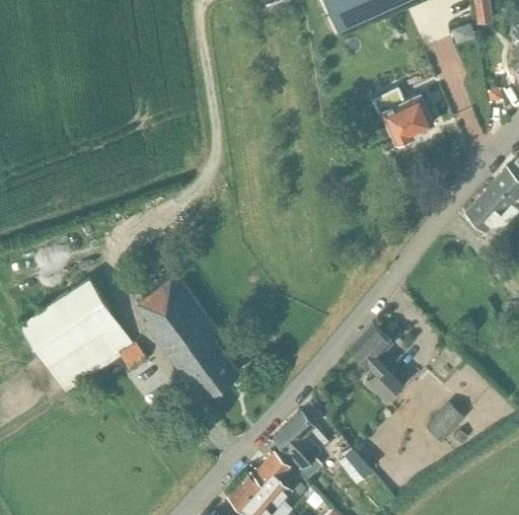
[(322,0),(338,33),(413,0),(322,0)]
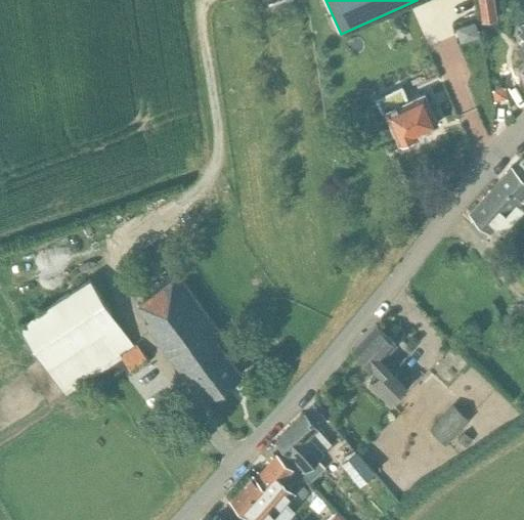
[(491,8),(480,10),(482,27),(494,25),(491,8)]
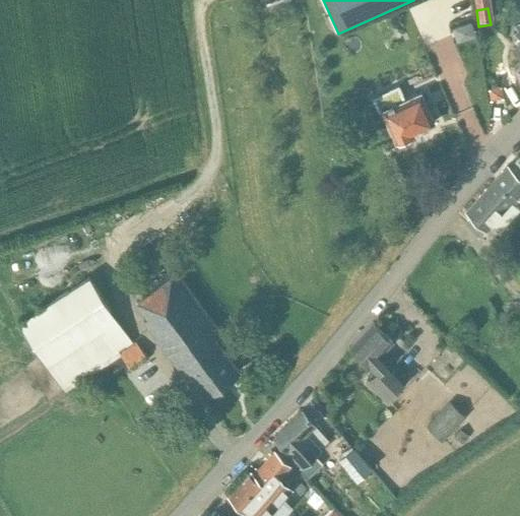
[(452,29),(457,44),(475,39),(471,23),(452,29)]
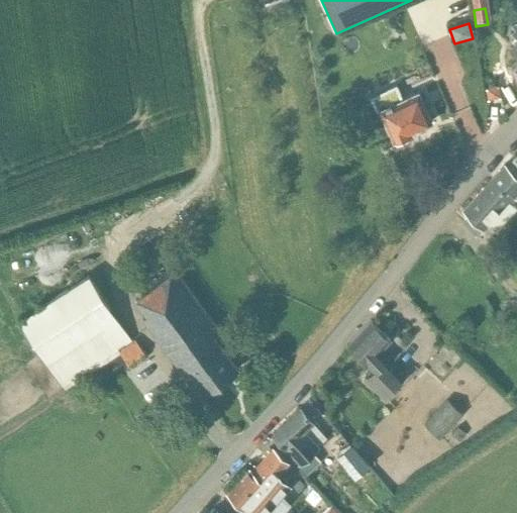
[(397,87),(370,99),(377,115),(381,114),(394,143),(396,142),(401,145),(409,142),(410,135),(433,125),(418,94),(404,101),(397,87)]
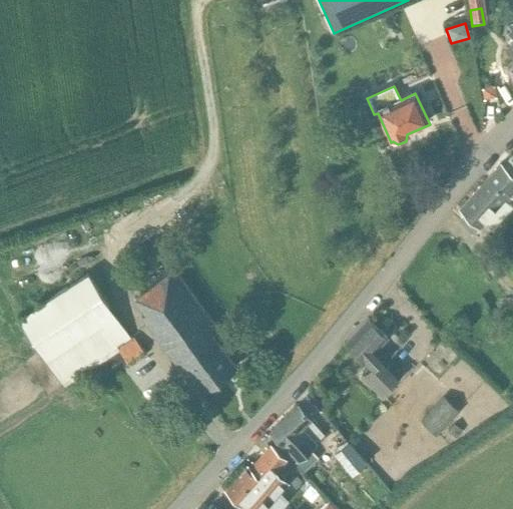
[(509,198),(512,201),(512,176),(502,166),(487,182),(507,200),(509,198)]
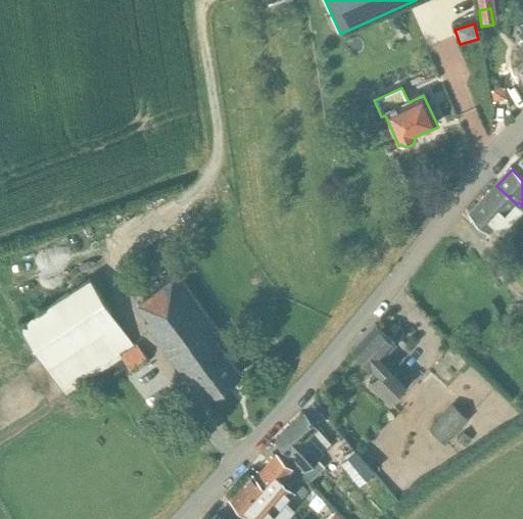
[(469,229),(483,241),(517,204),(496,186),(468,217),(474,222),(469,229)]
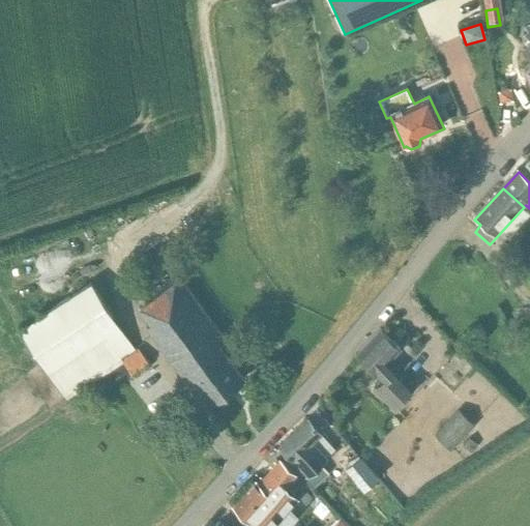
[(187,375),(211,407),(245,382),(222,349),(227,345),(180,281),(175,285),(140,310),(152,326),(147,329),(182,378),(187,375)]
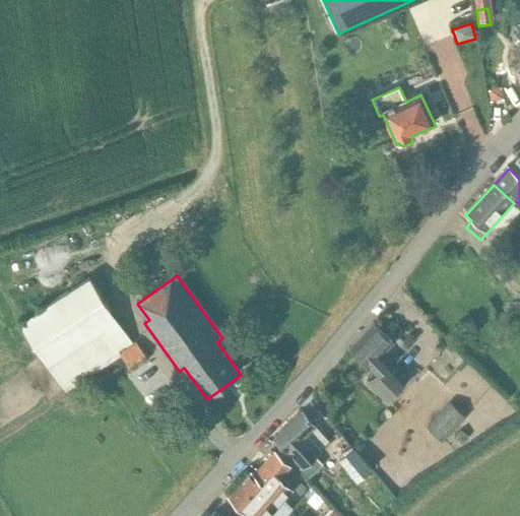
[(19,325),(65,395),(103,372),(100,367),(85,343),(117,323),(89,280),(19,325)]
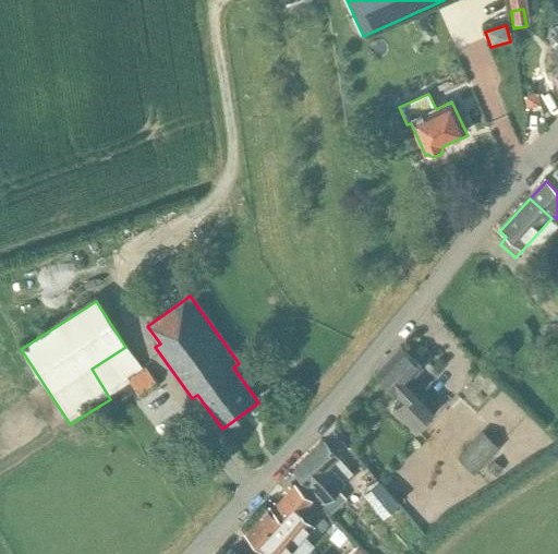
[(392,413),(415,433),(438,409),(419,389),(410,382),(421,370),(401,351),(376,378),(402,402),(392,413)]
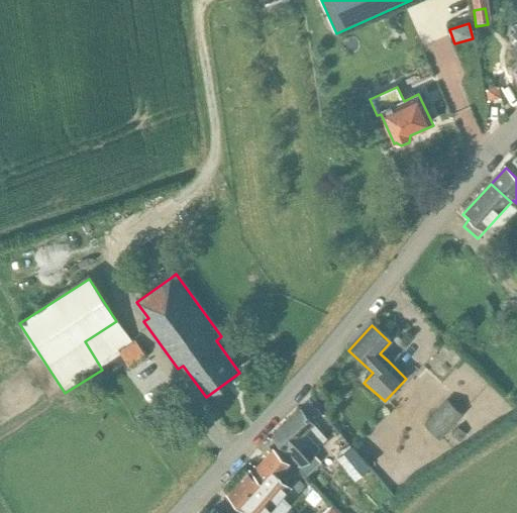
[(446,402),(423,427),(440,443),(463,418),(446,402)]
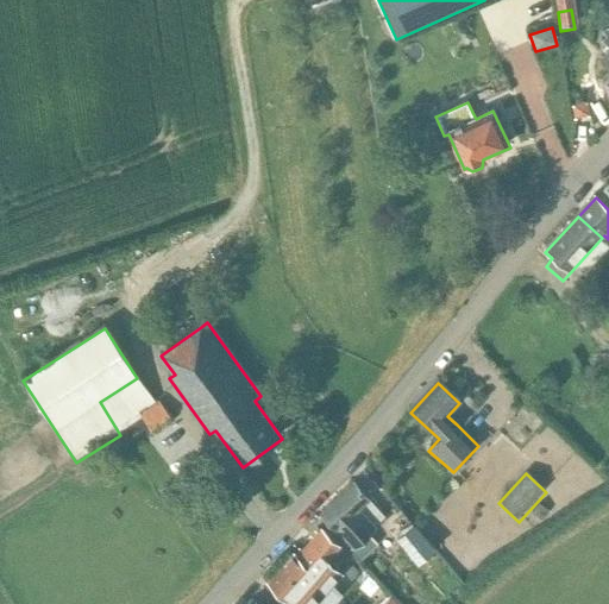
[(322,515),(355,549),(385,521),(368,503),(370,501),(355,484),(322,515)]
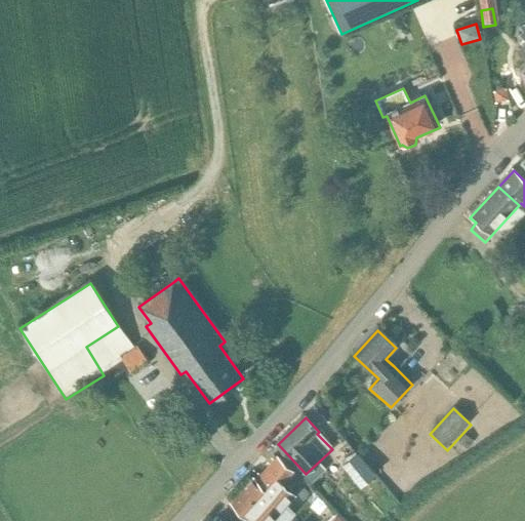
[(361,488),(370,499),(384,488),(373,476),(374,476),(357,455),(342,468),(360,489),(361,488)]
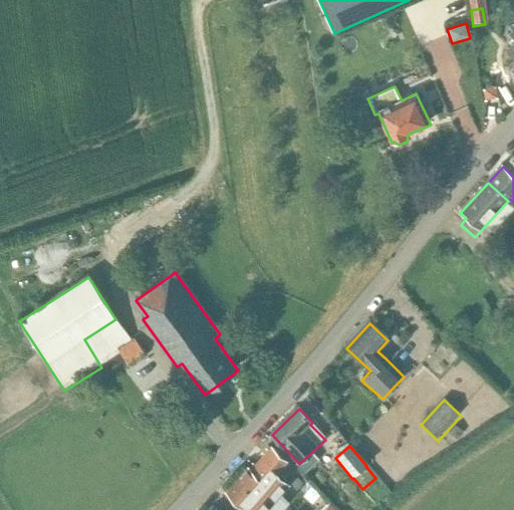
[(248,470),(226,494),(242,509),(246,509),(247,508),(248,509),(265,509),(289,484),(278,474),(287,463),(272,449),(251,473),(248,470)]
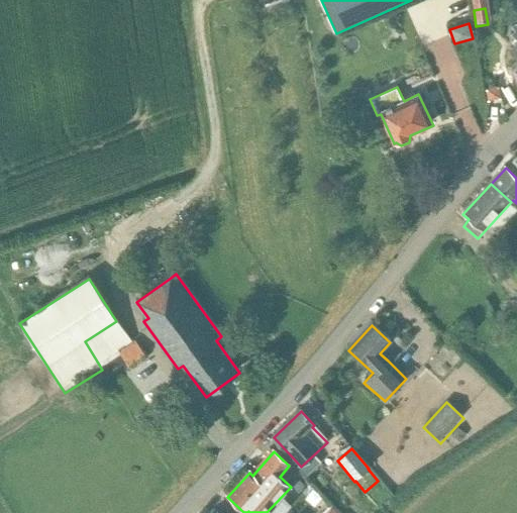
[(362,502),(353,510),(355,512),(373,512),(362,502)]
